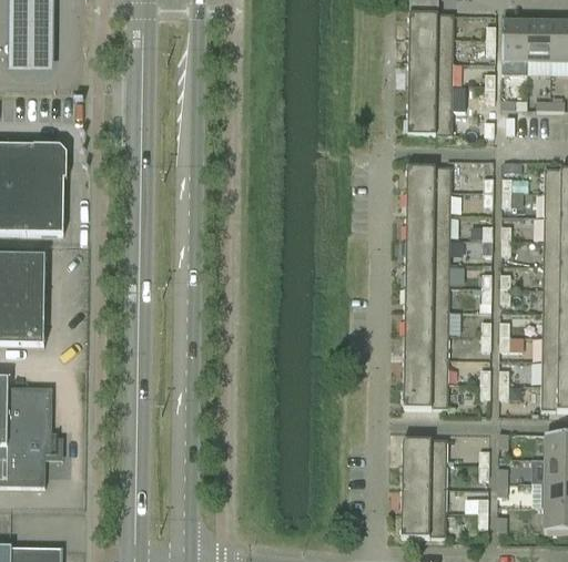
[(6,0),(6,67),(53,67),(52,0),(6,0)]
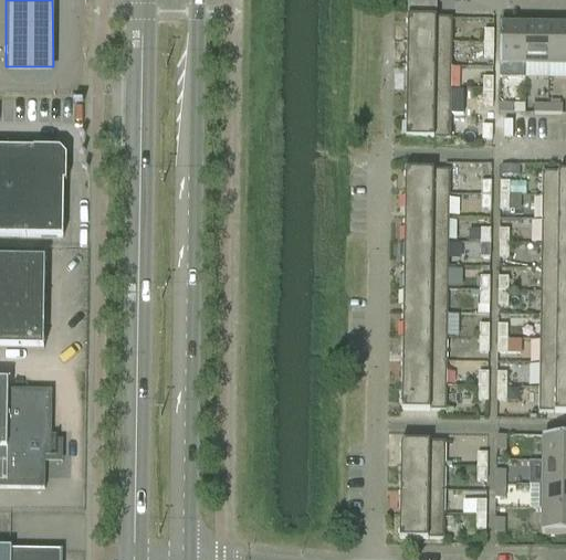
[(408,0),(408,9),(437,10),(437,0),(408,0)]
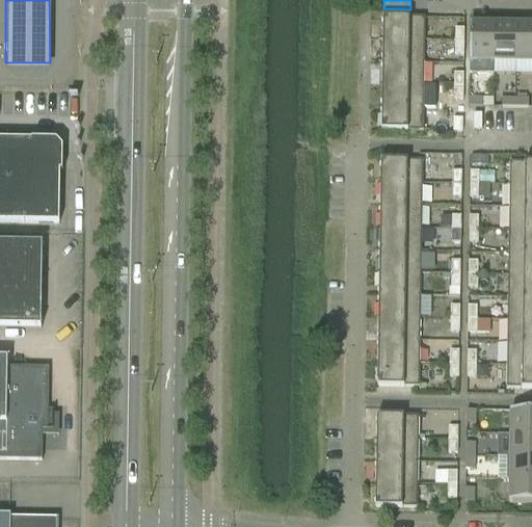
[(382,35),(424,36),(425,14),(383,12),(382,35)]
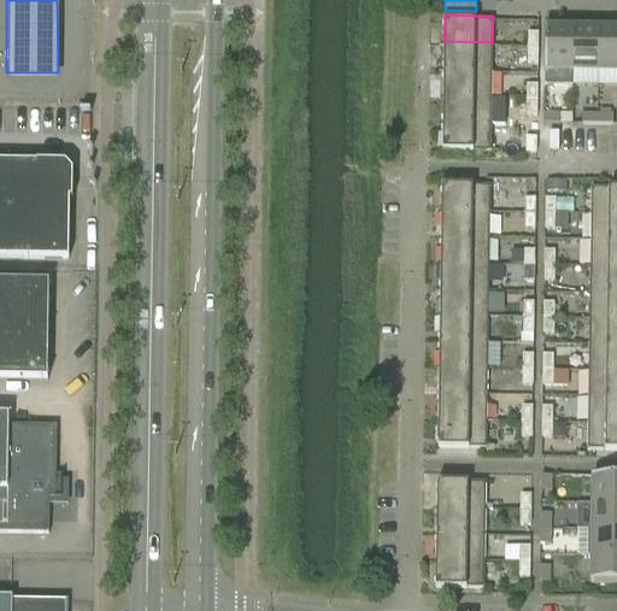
[(546,23),(545,68),(573,68),(573,23),(546,23)]
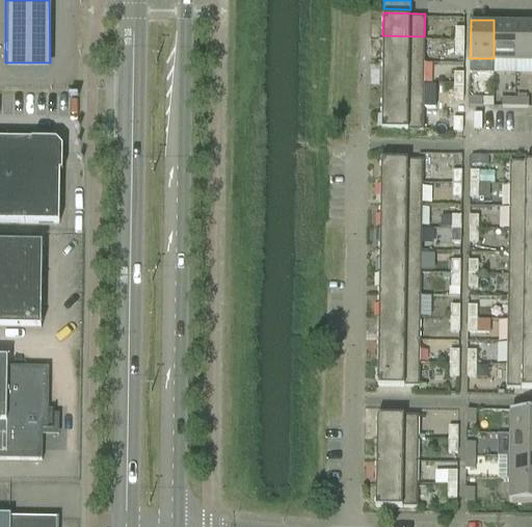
[(494,20),(494,58),(515,59),(516,21),(494,20)]
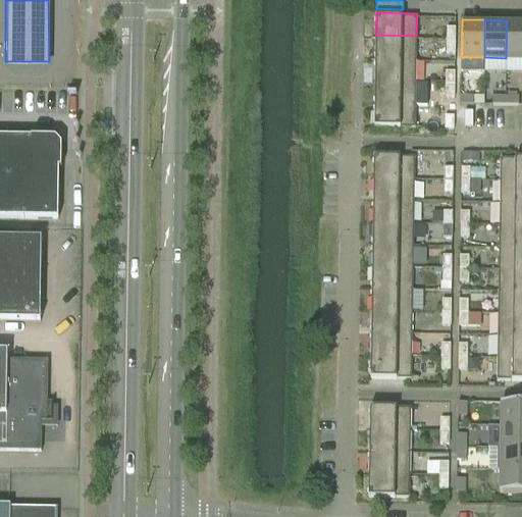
[(521,19),(507,20),(506,58),(521,57),(521,19)]
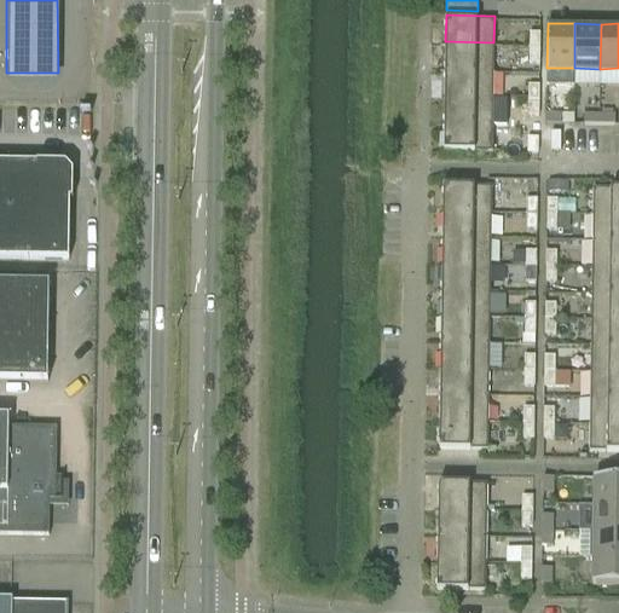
[(530,29),(530,44),(541,44),(541,29),(530,29)]
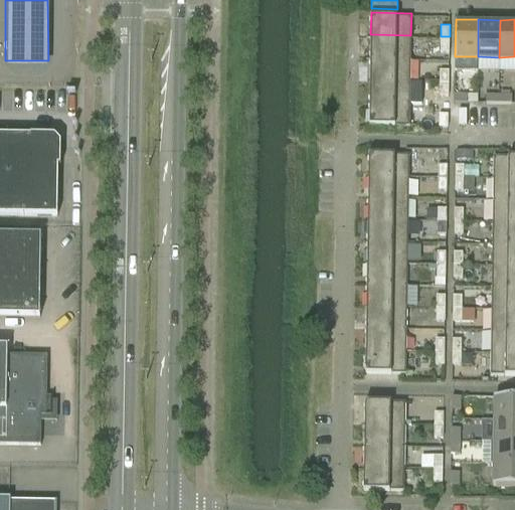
[(370,34),(370,56),(410,57),(410,35),(370,34)]
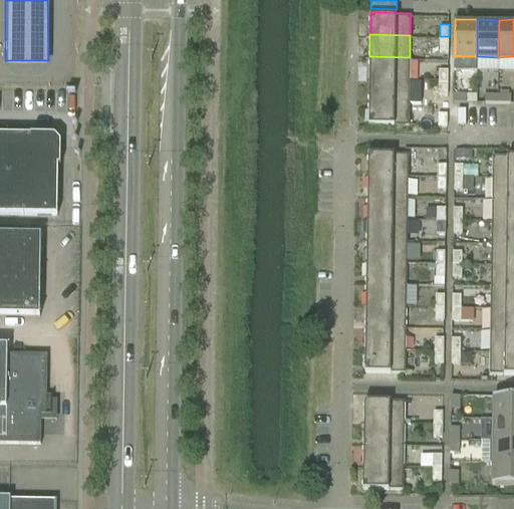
[(440,49),(448,49),(449,36),(440,36),(440,49)]
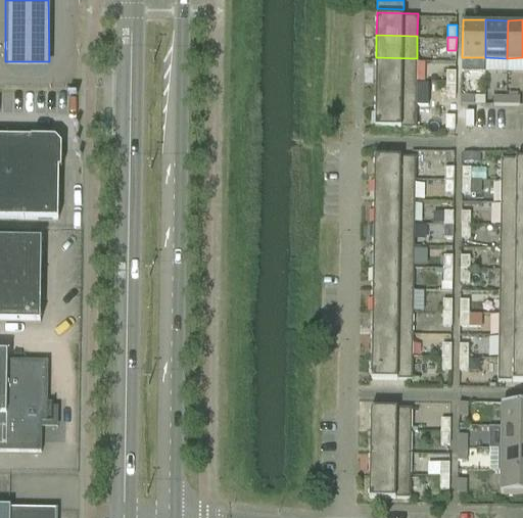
[(376,57),(376,79),(417,80),(417,58),(376,57)]
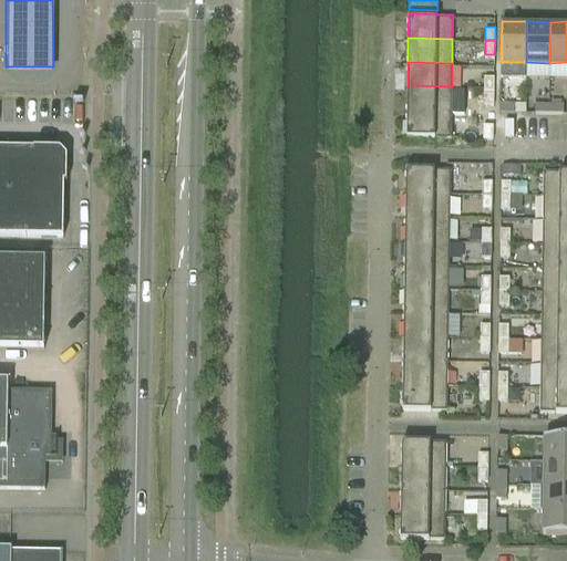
[(484,74),(484,89),(494,89),(494,74),(484,74)]
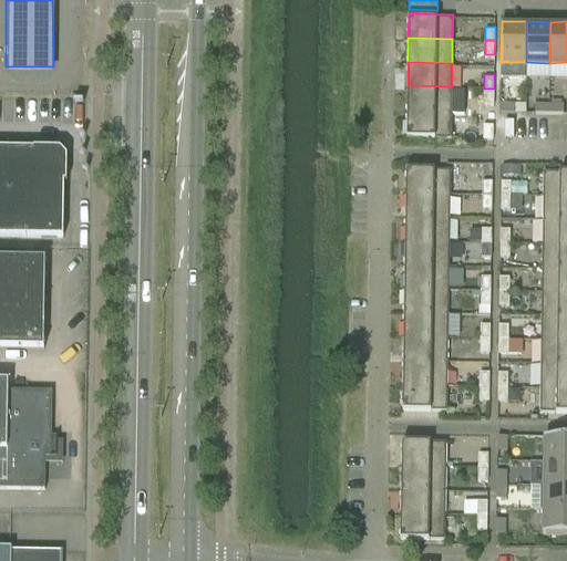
[(408,85),(406,110),(451,111),(452,86),(408,85)]
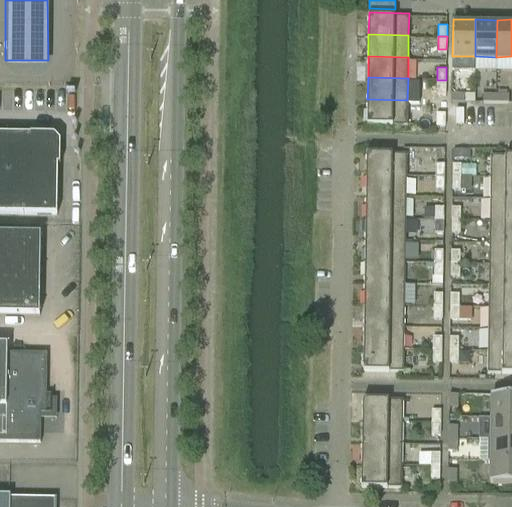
[(437,92),(446,92),(446,80),(437,80),(437,92)]
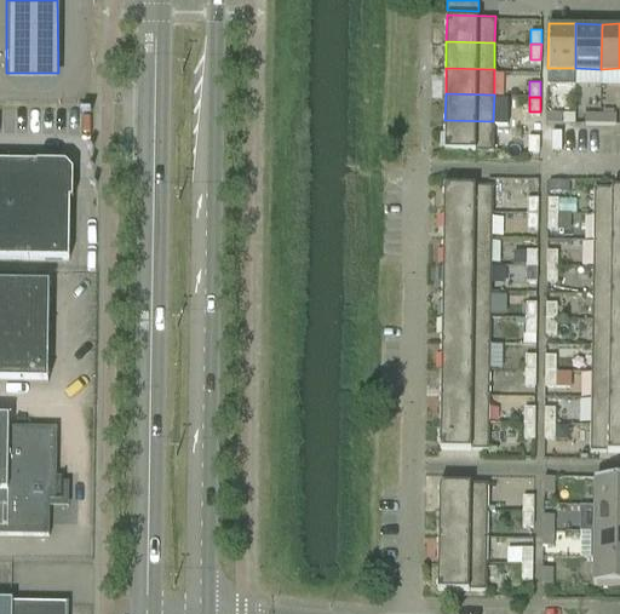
[(546,120),(562,120),(562,110),(546,110),(546,120)]
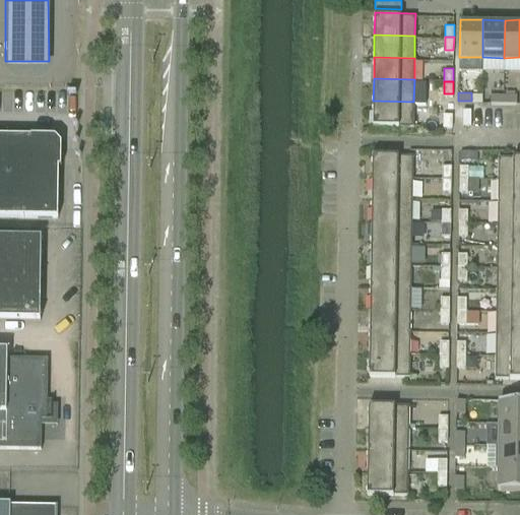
[(491,102),(503,102),(504,92),(491,92),(491,102)]
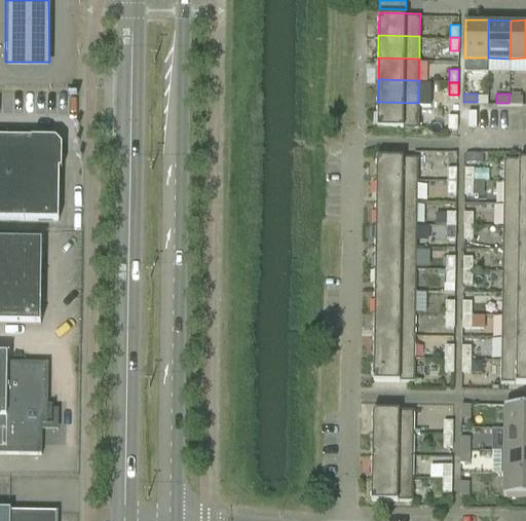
[(509,103),(523,103),(523,95),(510,94),(509,103)]
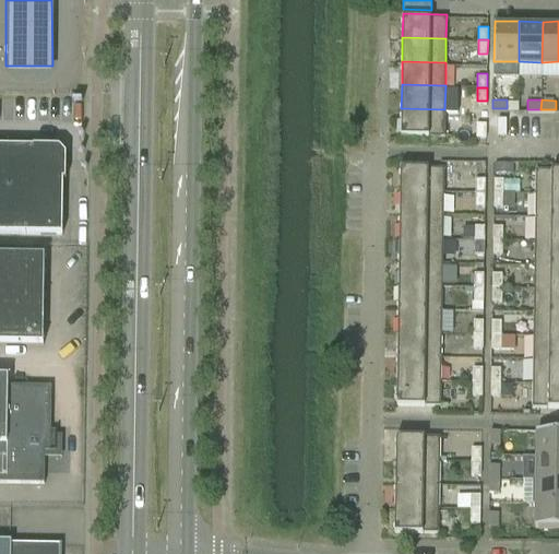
[(444,109),(401,108),(401,133),(444,133),(444,109)]
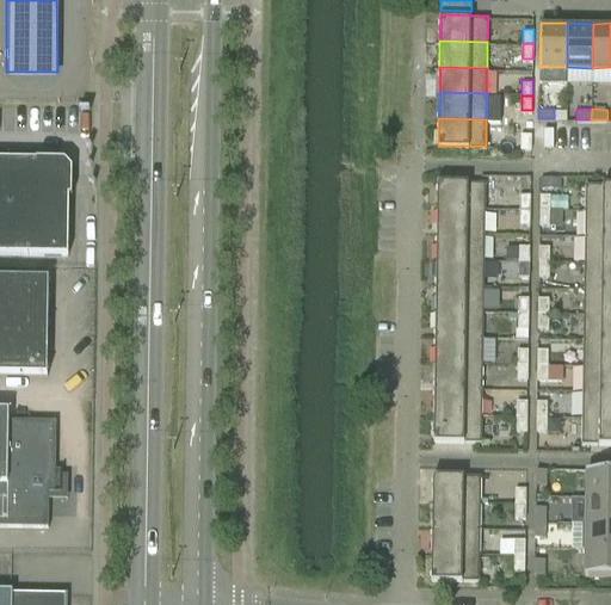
[(520,147),(531,147),(531,131),(520,131),(520,147)]
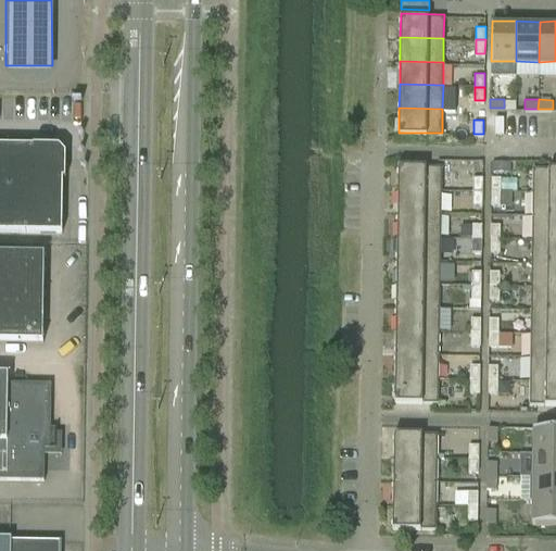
[(0,228),(62,229),(63,176),(65,176),(65,150),(59,143),(0,141),(0,228)]
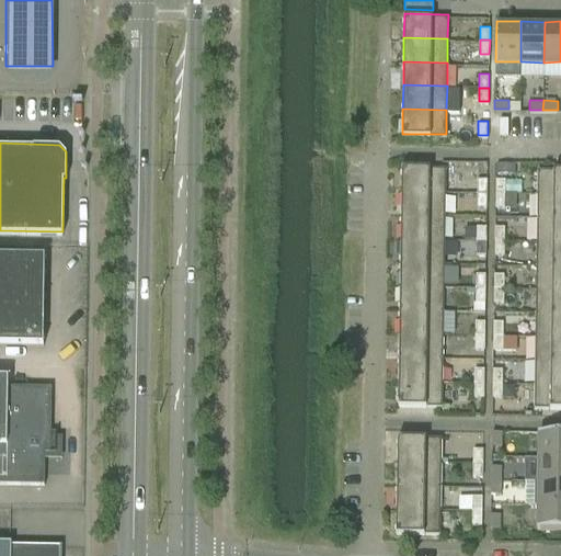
[(515,160),(499,159),(496,159),(496,169),(515,170),(515,160)]
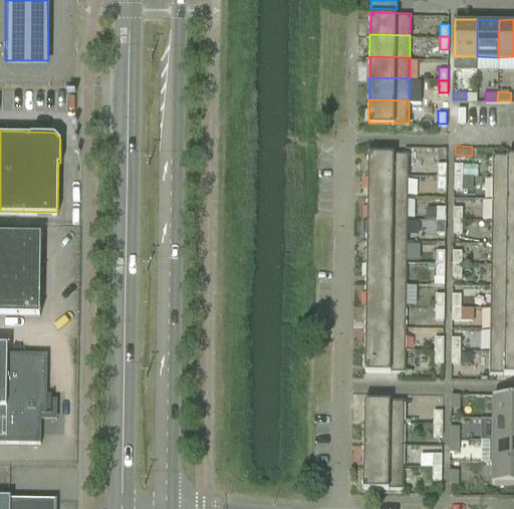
[(367,174),(408,174),(409,151),(368,151),(367,174)]
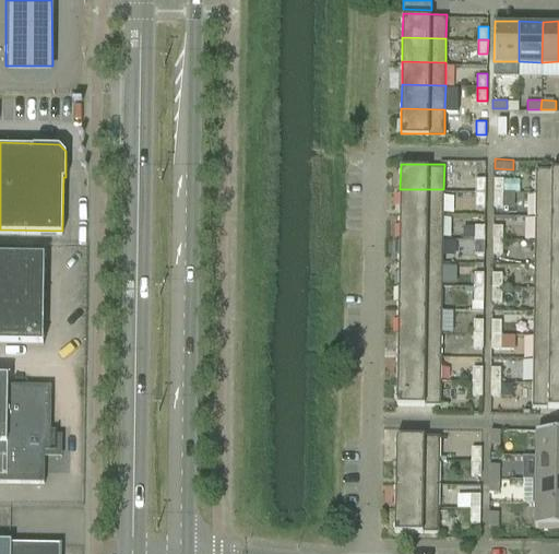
[(535,190),(558,190),(558,166),(536,166),(535,190)]
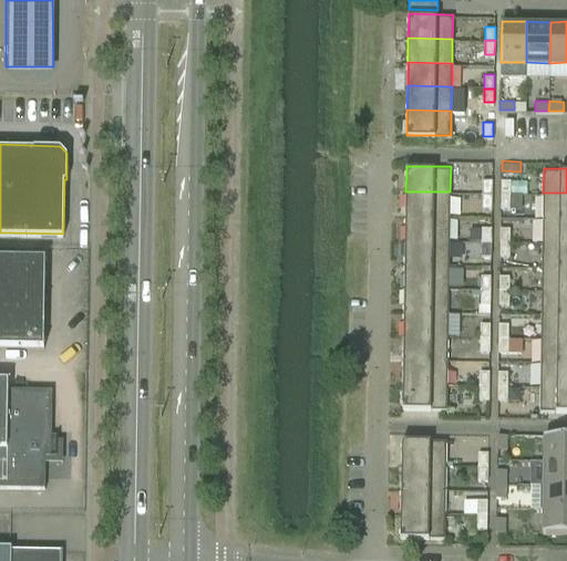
[(483,178),(483,191),(492,193),(492,178),(483,178)]
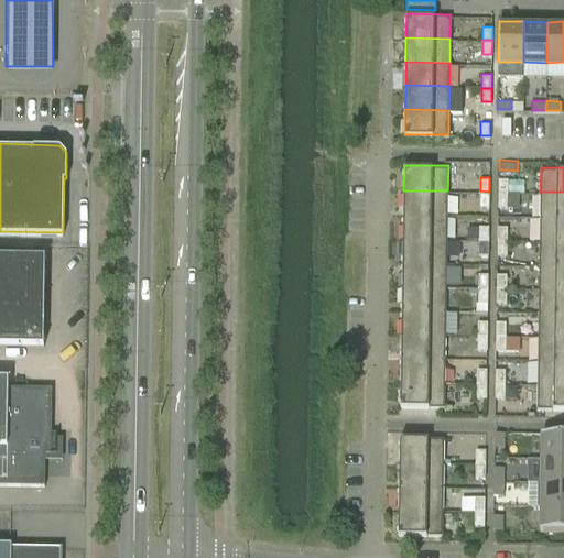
[(498,177),(498,192),(508,192),(508,177),(498,177)]
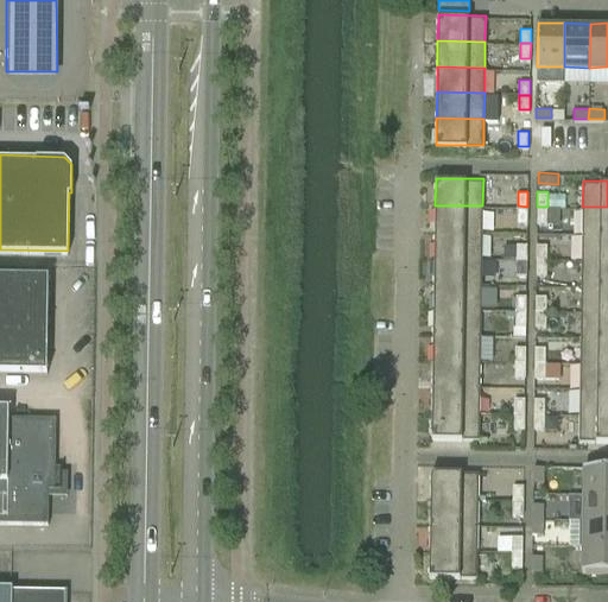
[(435,206),(435,230),(482,232),(482,206),(435,206)]
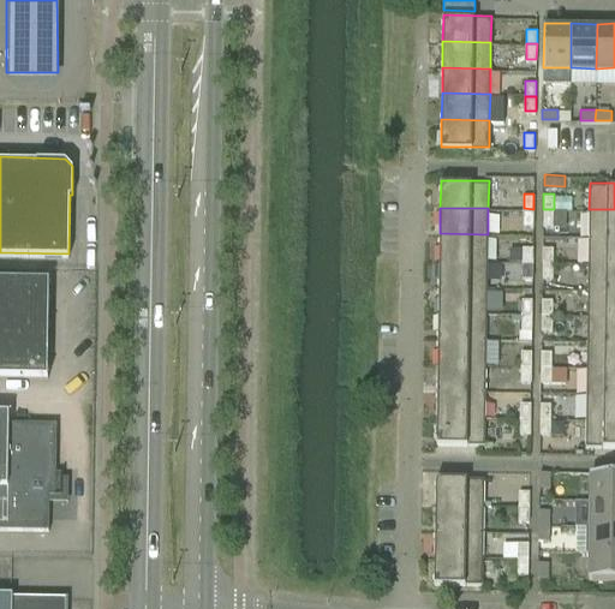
[(523,224),(533,224),(533,209),(524,208),(523,224)]
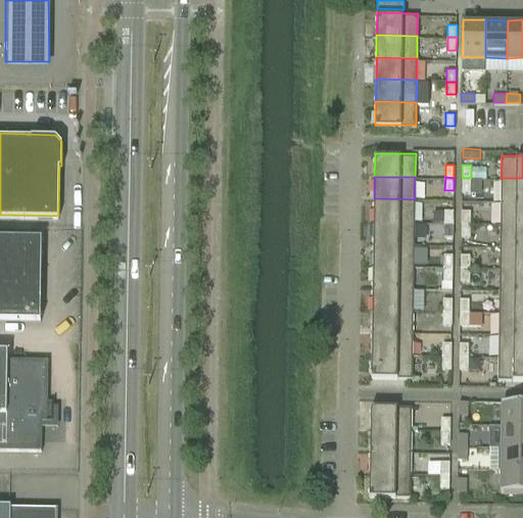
[(462,178),(462,190),(471,191),(471,178),(462,178)]
